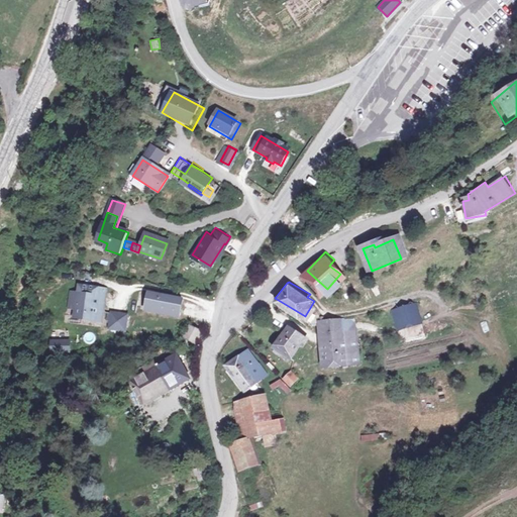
[(77,285),(77,293),(74,314),(77,315),(92,316),(102,317),(105,287),(96,285),(77,285)]
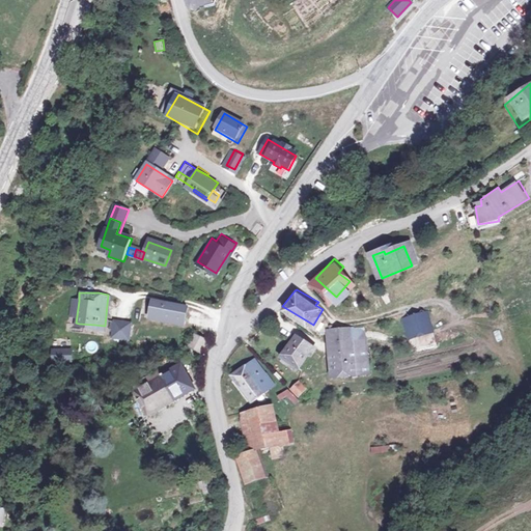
[(76,323),(79,301),(71,300),(68,322),(76,323)]
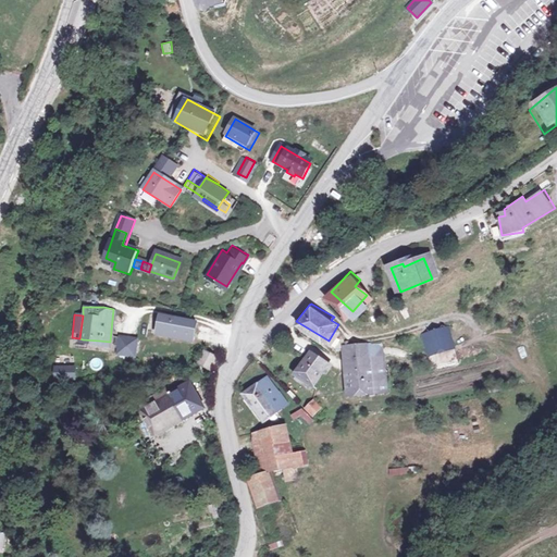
[(194,339),(170,335),(173,320),(159,318),(156,336),(193,343),(194,339)]
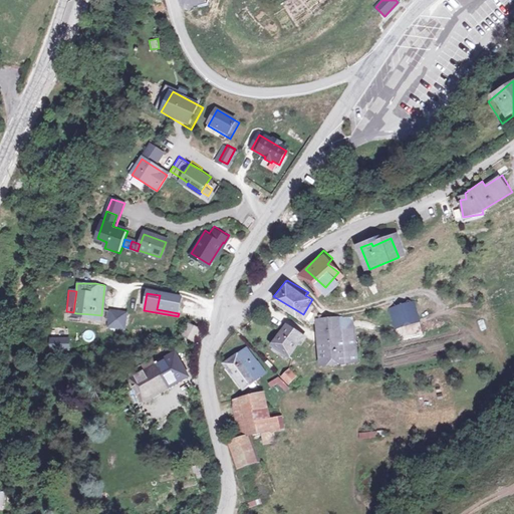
[(181,299),(160,295),(157,309),(179,313),(181,299)]
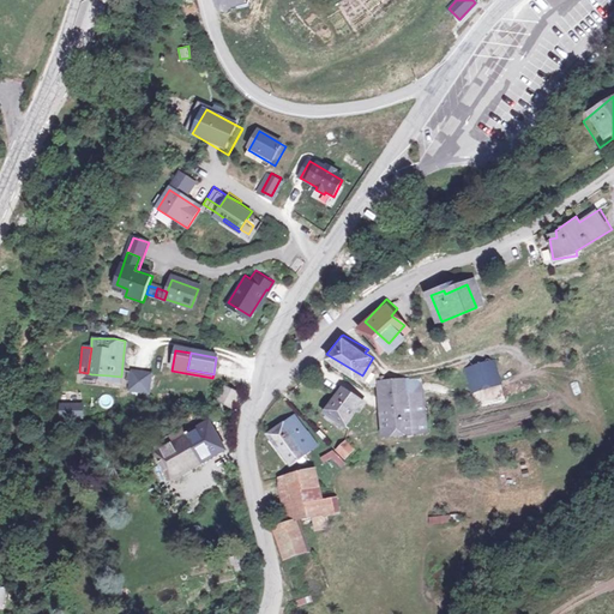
[(494,359),(467,367),(473,387),(500,378),(494,359)]
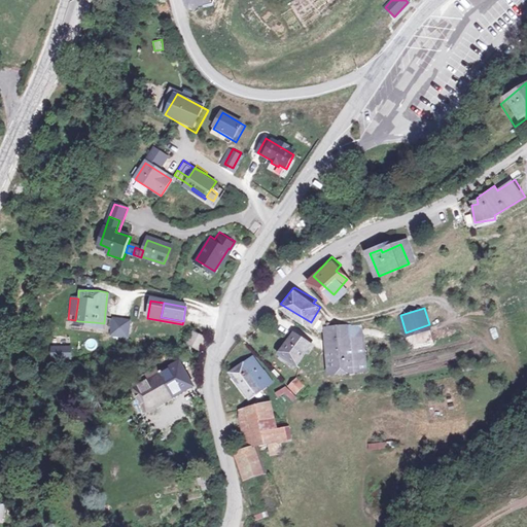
[(129,338),(132,319),(111,316),(108,335),(129,338)]
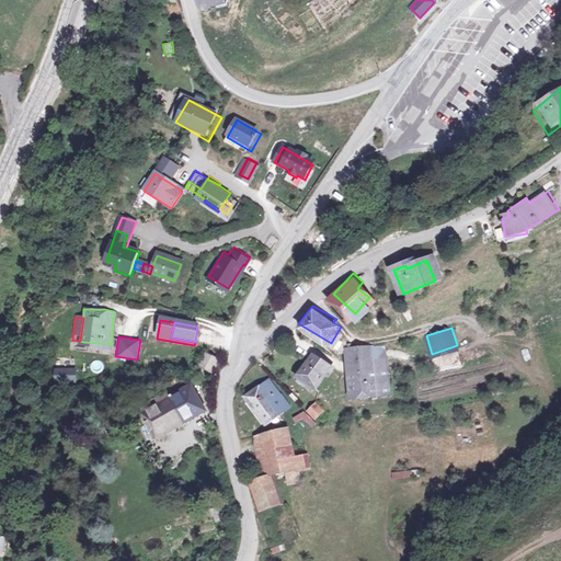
[(370,341),(353,343),(356,381),(377,379),(377,389),(392,389),(389,353),(377,354),(376,342),(370,341)]
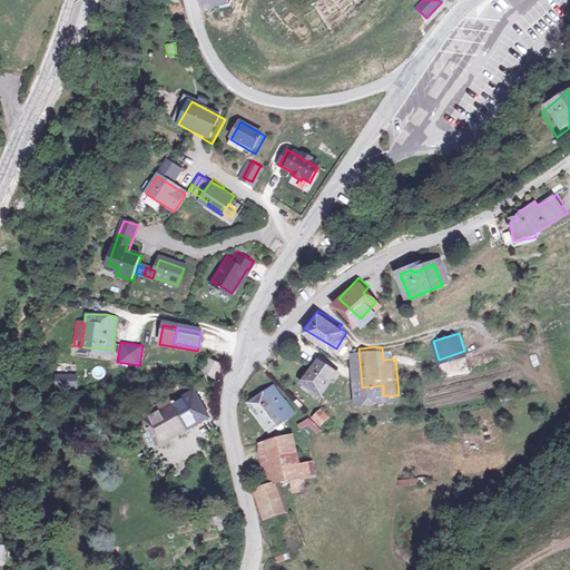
[(101,349),(85,347),(84,360),(95,360),(101,349)]
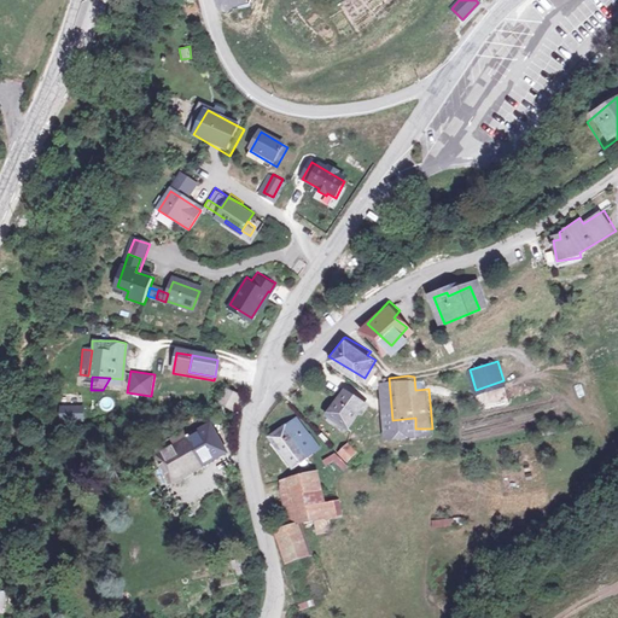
[(362,398),(342,384),(324,410),(351,429),(361,414),(355,410),(362,398)]
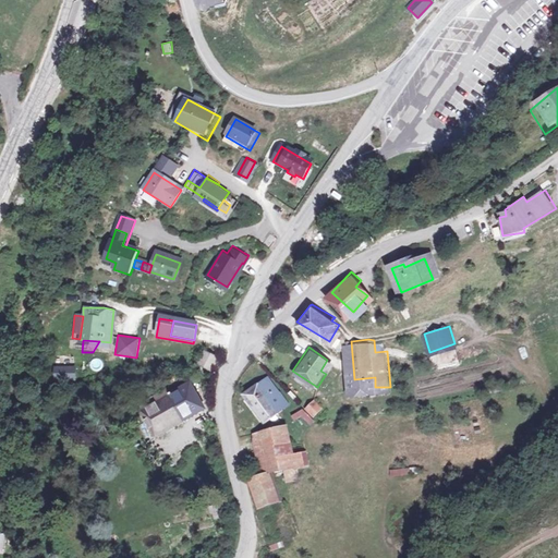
[(53,366),(55,380),(75,379),(74,365),(53,366)]
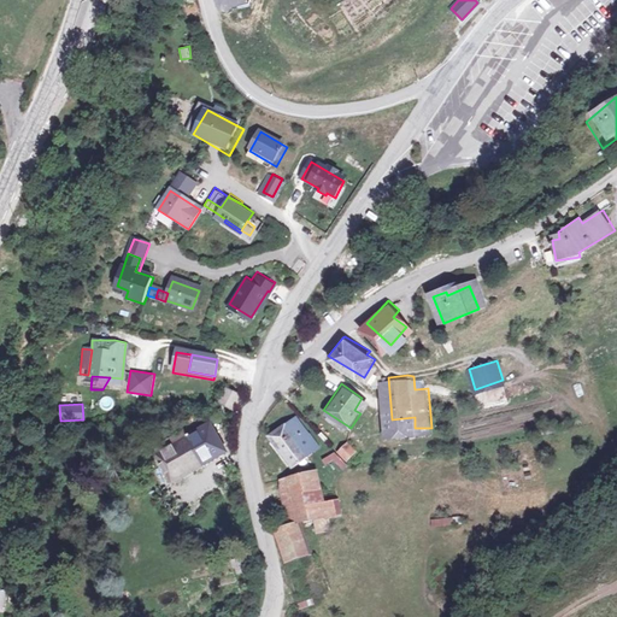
[(297,413),(269,434),(293,464),(307,457),(309,451),(321,442),(313,432),(311,433),(297,413)]
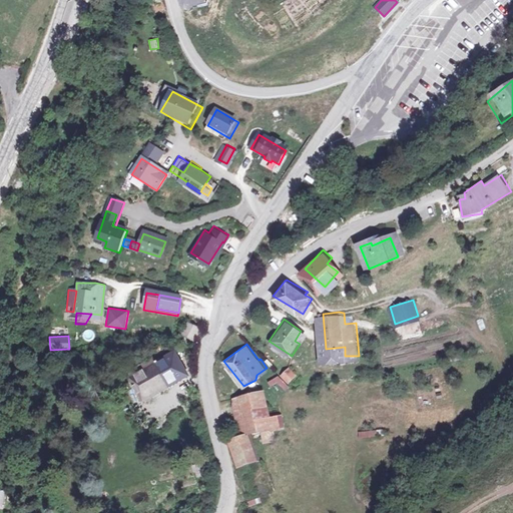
[(345,347),(326,349),(318,350),(320,359),(345,356),(345,347)]
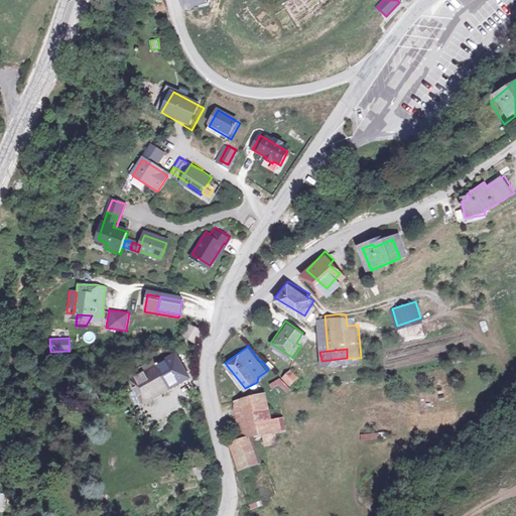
[(163,359),(130,381),(144,401),(187,373),(175,352),(169,356),(166,353),(161,356),(163,359)]
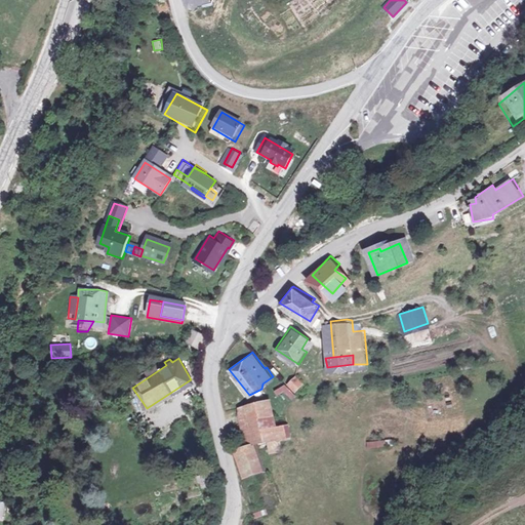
[(301,385),(295,378),(289,386),(296,392),(301,385)]
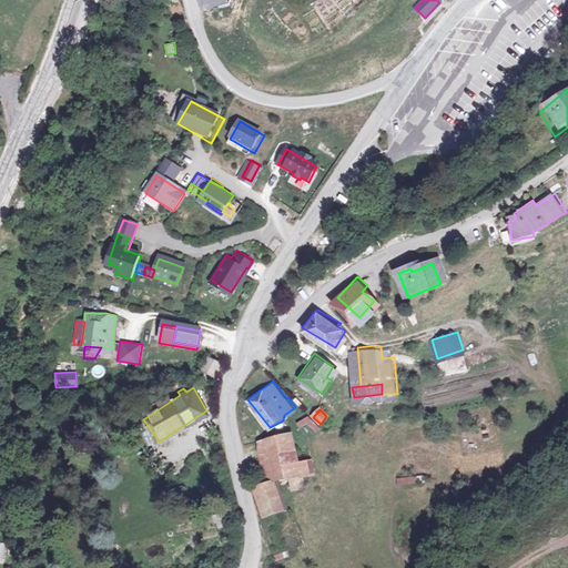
[(305,413),(296,418),(302,425),(307,421),(316,432),(320,429),(305,413)]
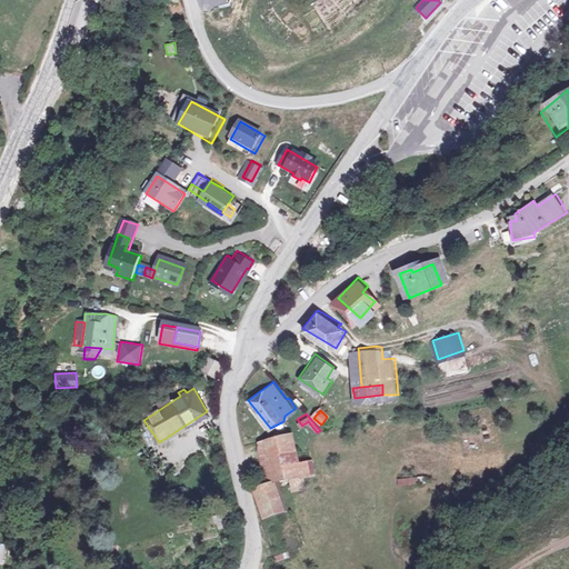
[(290,432),(261,439),(268,480),(261,481),(253,485),(262,513),(281,507),(272,479),(285,477),(297,475),(295,461),(290,432)]
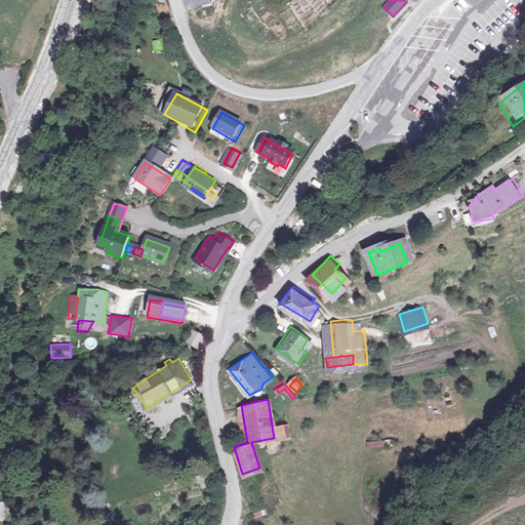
[(247,443),(241,405),(235,406),(241,444),(247,443)]
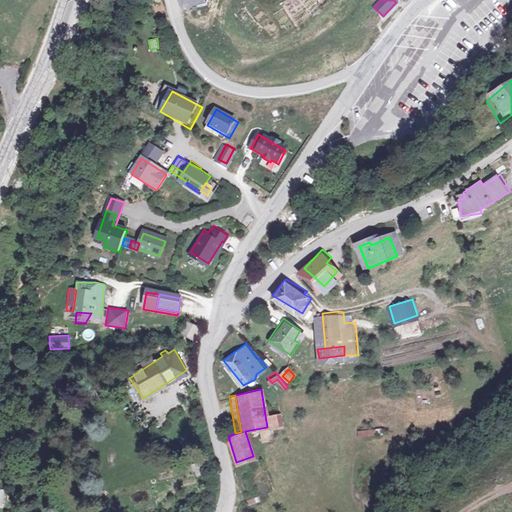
[(279,414),(265,415),(267,427),(281,425),(279,414)]
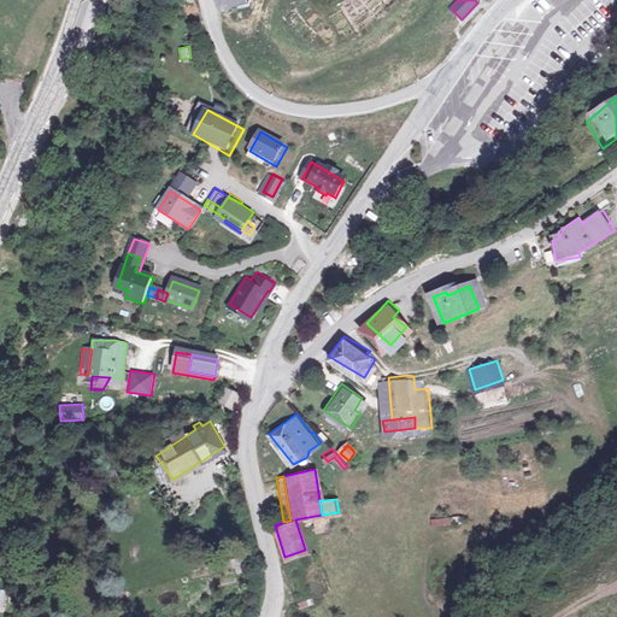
[(322,515),(309,517),(310,526),(323,523),(322,515)]
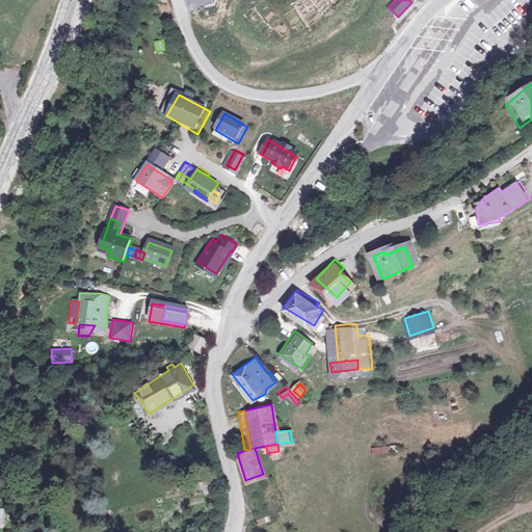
[(371,448),(372,455),(391,454),(390,446),(371,448)]
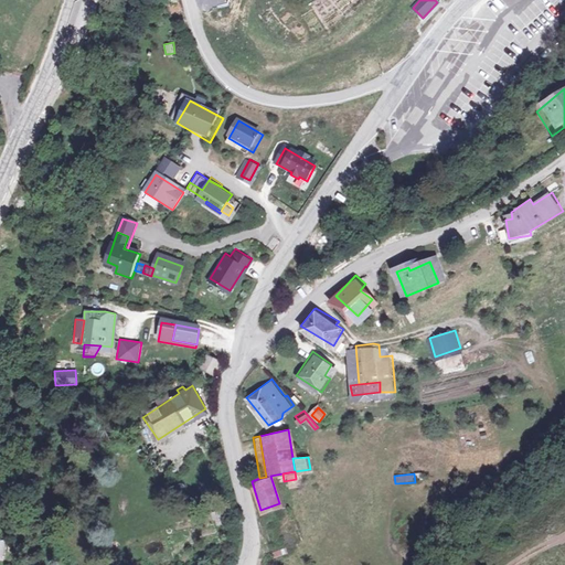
[(224,501),(226,511),(234,510),(231,499),(224,501)]
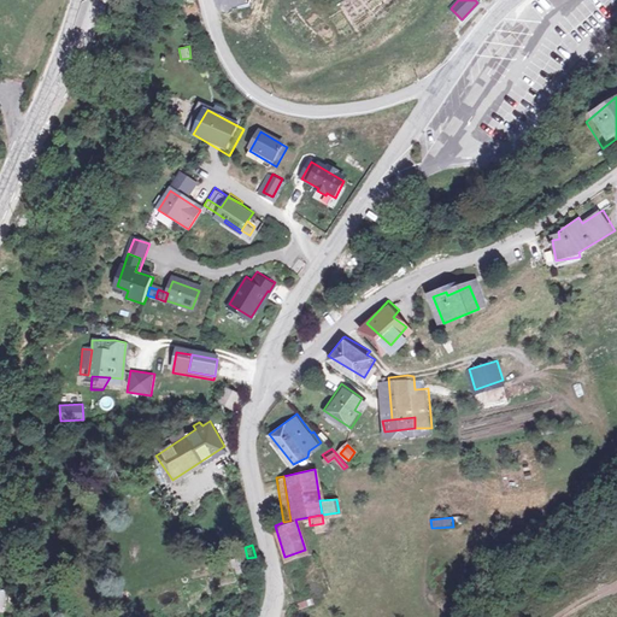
[(231,559),(235,575),(244,573),(241,557),(231,559)]
